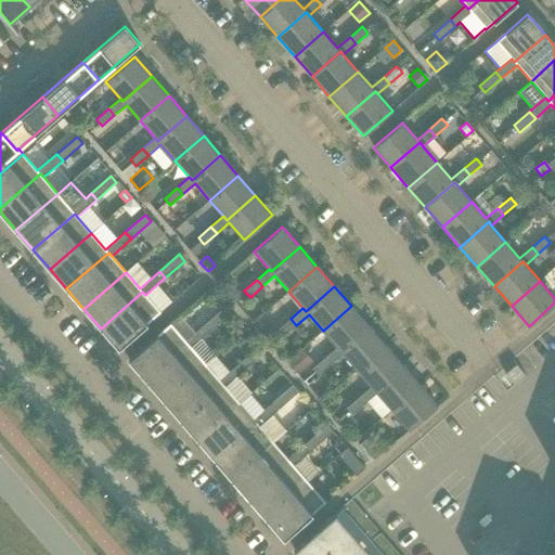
[(234,289),(228,295),(235,302),(244,296),(239,289),(234,289)]
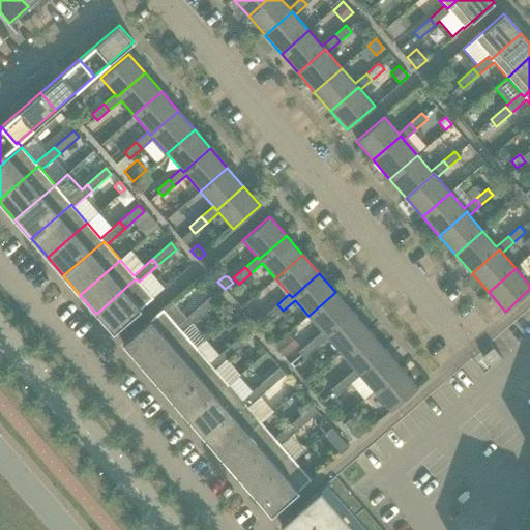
[(136,278),(96,314),(113,333),(153,298),(139,282),(136,278)]
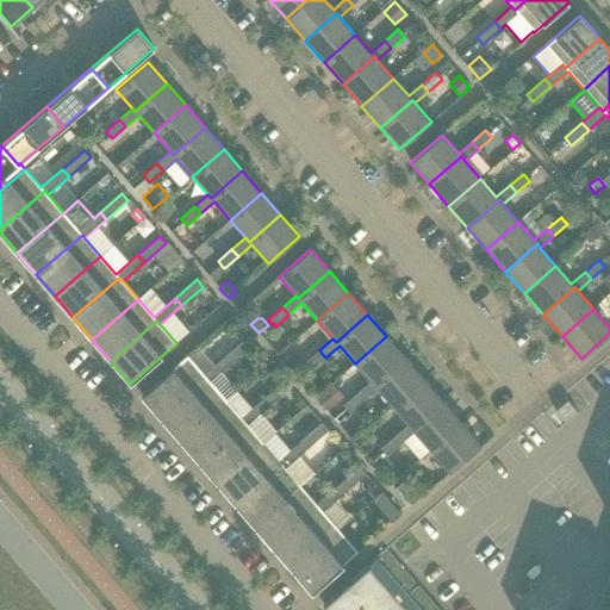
[(386,336),(355,363),(371,381),(374,386),(405,359),(386,336)]
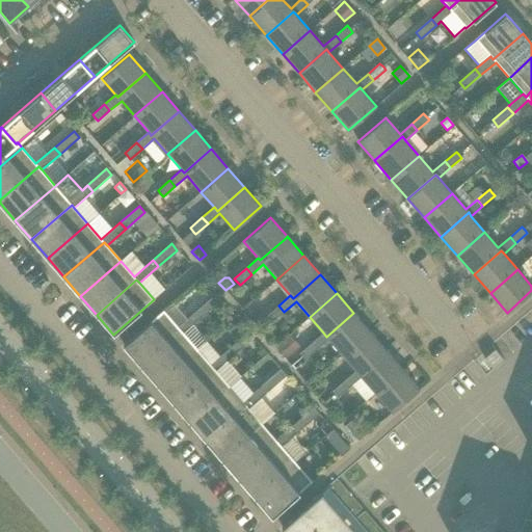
[(215,294),(196,311),(202,317),(221,300),(215,294)]
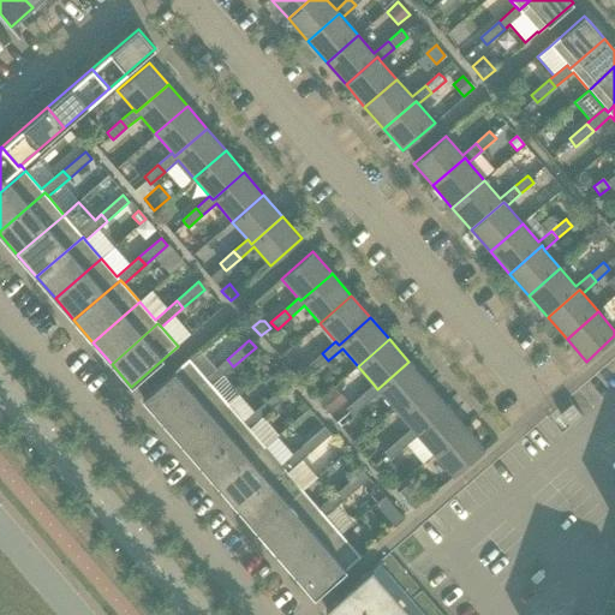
[(322,353),(309,365),(311,369),(315,372),(328,360),(322,353)]
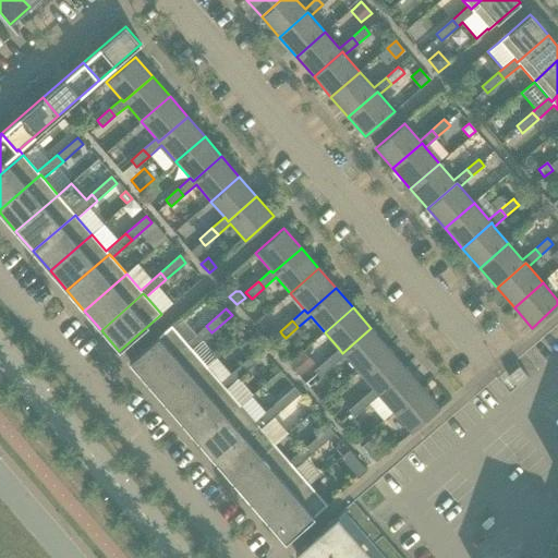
[(129,362),(147,383),(190,347),(192,350),(211,332),(206,326),(186,343),(171,326),(129,362)]
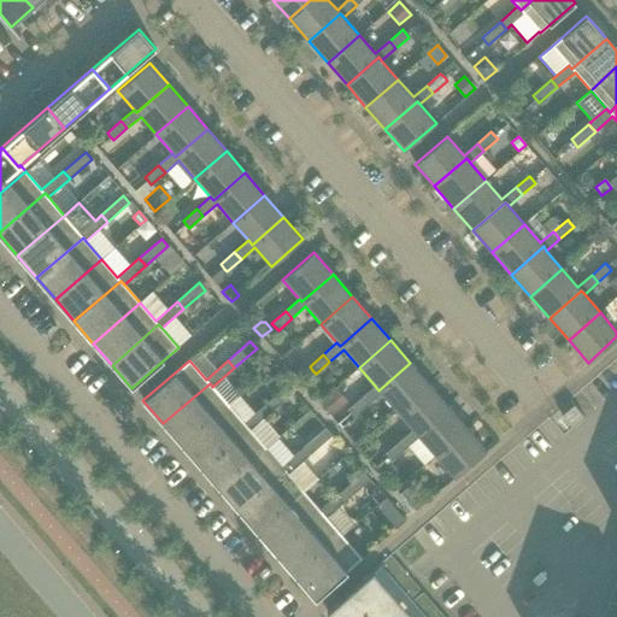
[(375,386),(362,398),(368,405),(381,393),(398,412),(429,385),(410,363),(378,391),(375,386)]
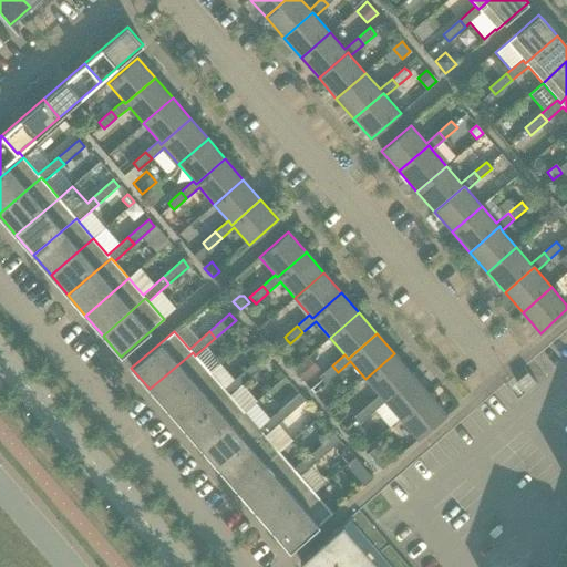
[(150,389),(167,409),(209,372),(195,356),(193,352),(150,389)]
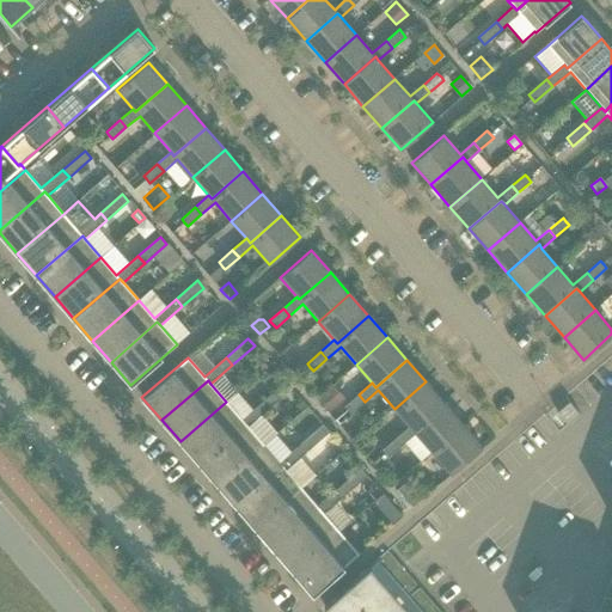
[(264,401),(270,408),(292,389),(286,381),(264,401)]
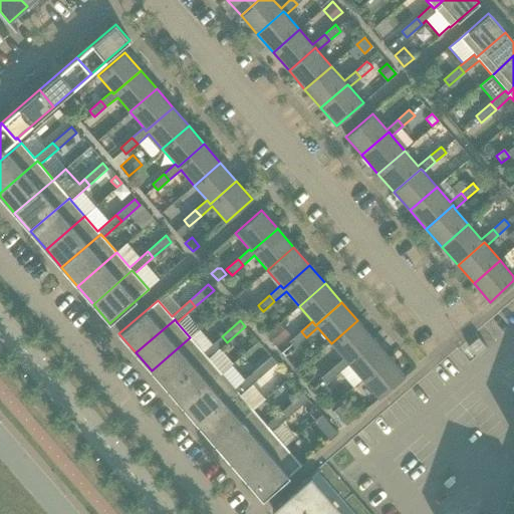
[(357,320),(331,343),(343,358),(346,361),(373,338),(357,320)]
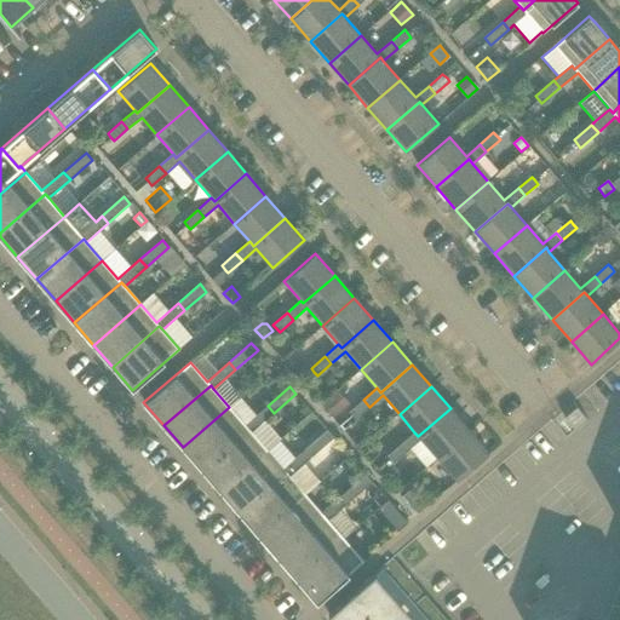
[(338,390),(321,403),(334,418),(350,403),(338,390)]
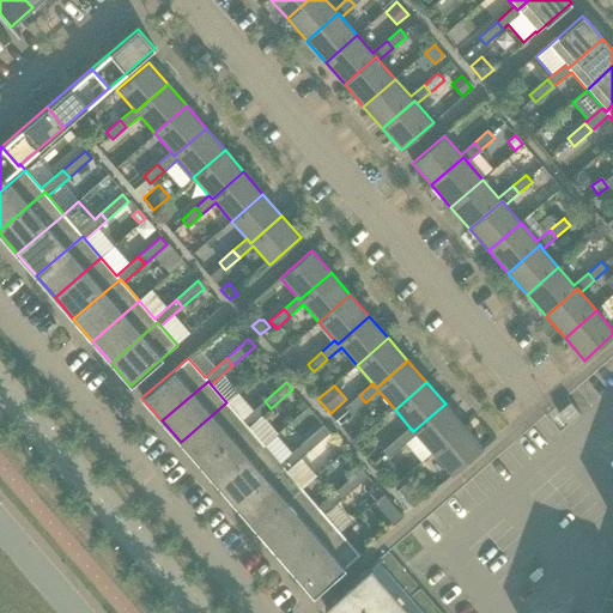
[(359,395),(345,407),(349,411),(351,414),(365,402),(359,395)]
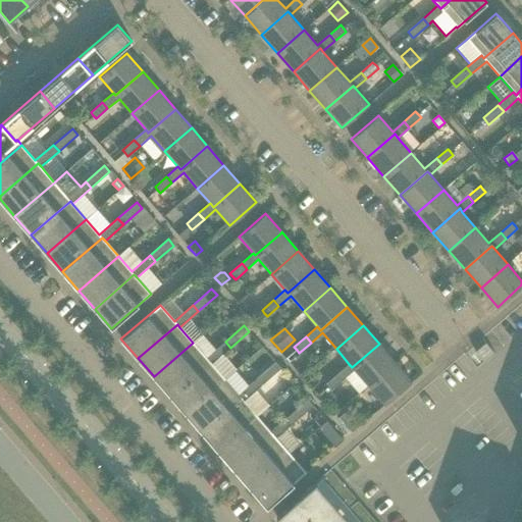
[(154,376),(169,395),(209,361),(212,364),(230,348),(225,342),(207,358),(193,343),(154,376)]
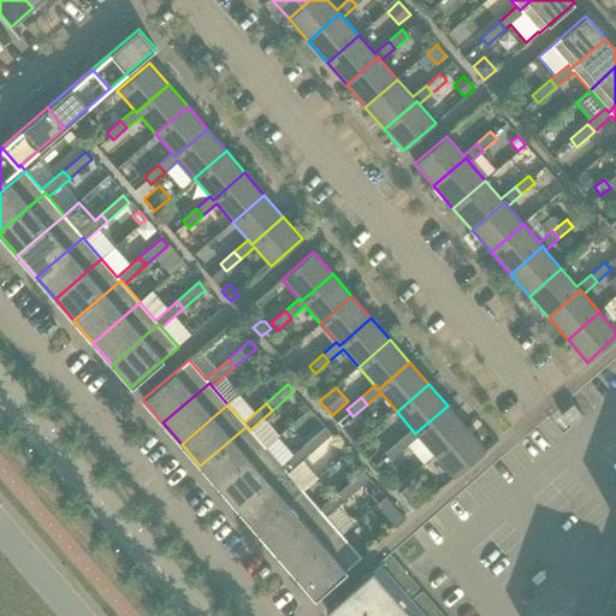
[(561,415),(569,425),(572,426),(584,416),(573,404),(561,415)]
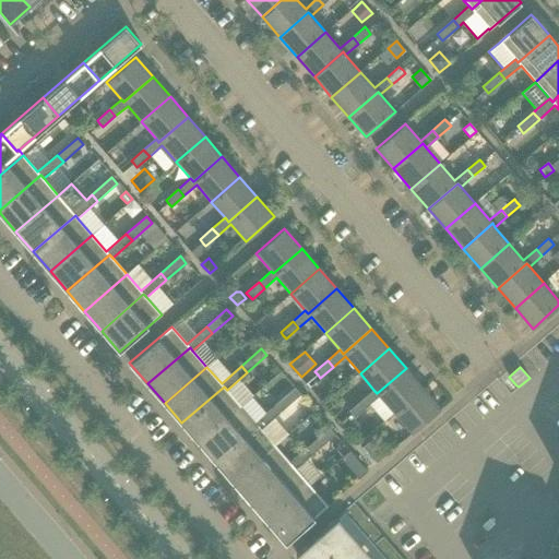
[(373,390),(361,400),(367,407),(380,396),(394,413),(424,388),(406,368),(377,393),(373,390)]
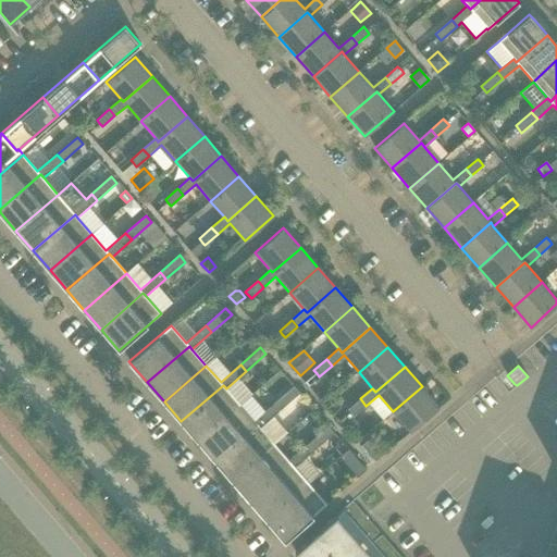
[(181,421),(198,441),(240,405),(226,388),(223,385),(181,421)]
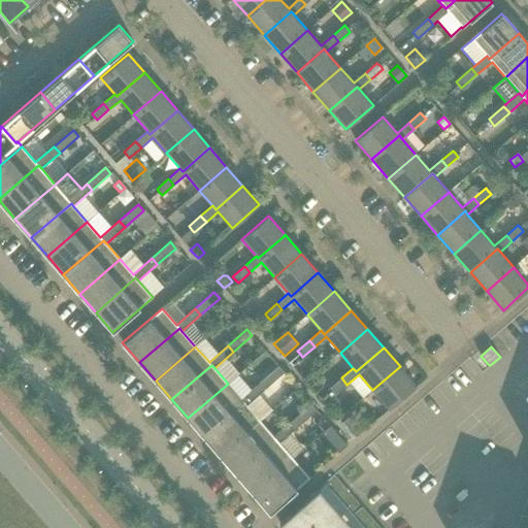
[(400,366),(372,390),(389,409),(417,386),(400,366)]
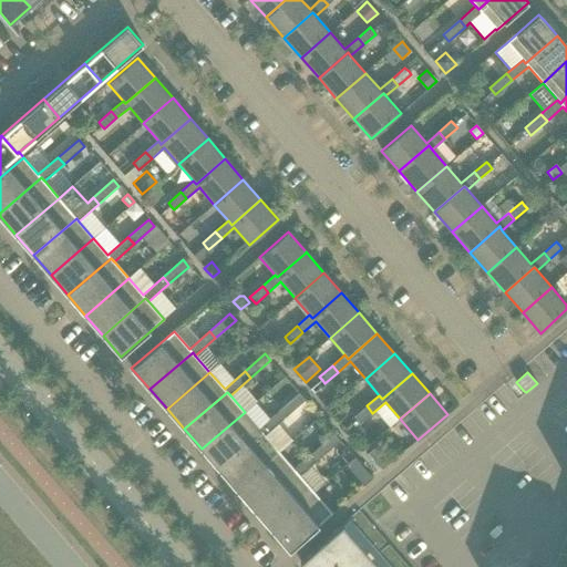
[(279,411),(285,419),(306,401),(299,394),(279,411)]
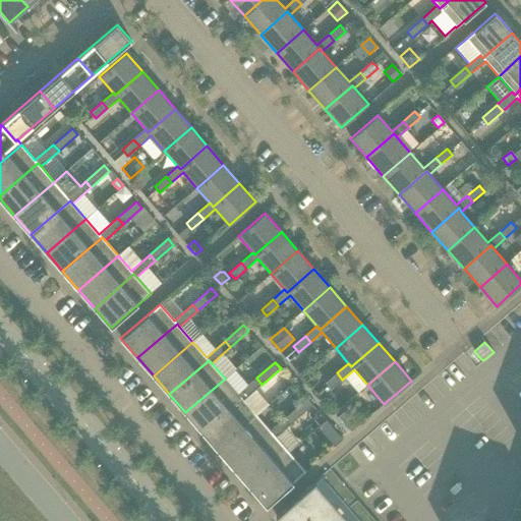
[(337,372),(326,383),(329,387),(331,389),(342,380),(337,372)]
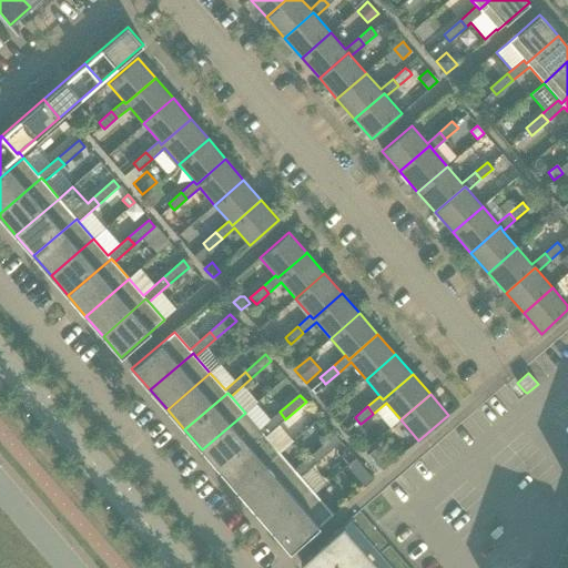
[(202,449),(220,470),(262,433),(265,436),(285,419),(280,412),(260,429),(245,413),(202,449)]
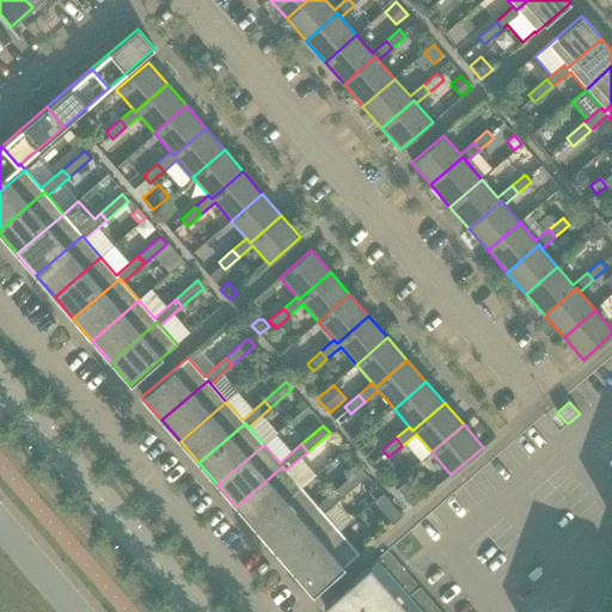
[(237,507),(256,528),(301,488),(286,470),(282,466),(237,507)]
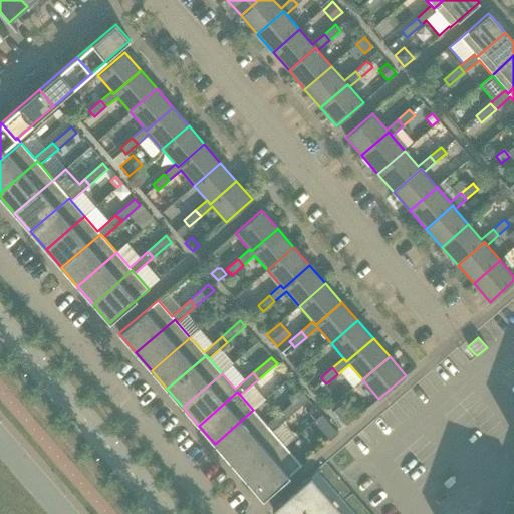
[(303,394),(285,410),(290,416),(308,400),(305,397),(303,394)]
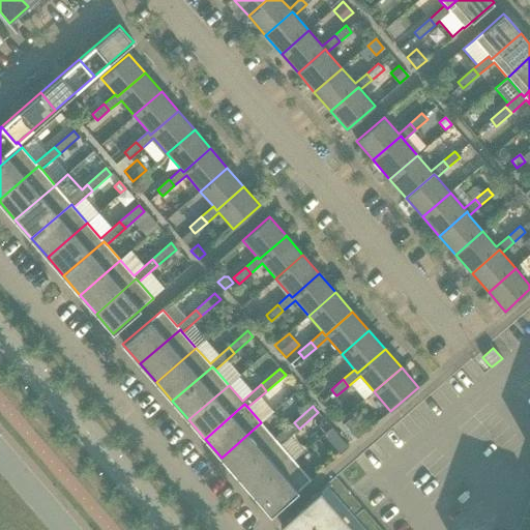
[(342,427),(355,440),(361,434),(349,420),(342,427)]
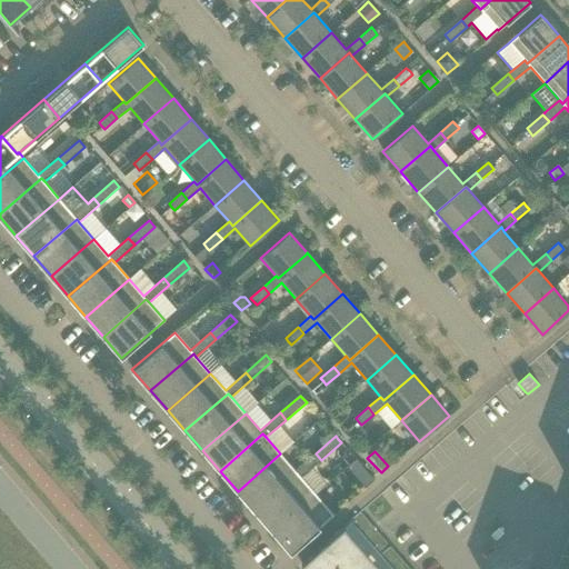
[(238,491),(256,511),(298,473),(301,477),(321,460),(316,453),(295,470),(280,453),(238,491)]
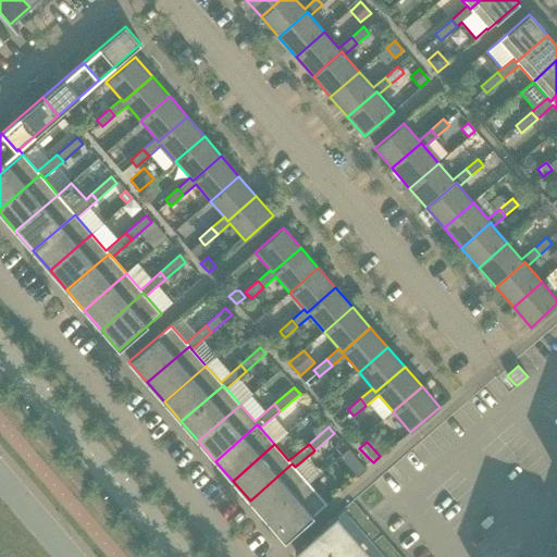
[(348,449),(339,457),(347,466),(356,458),(348,449)]
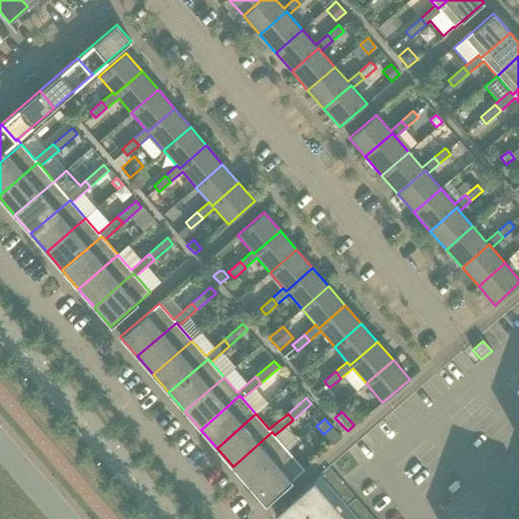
[(233,466),(248,485),(288,451),(275,435),(272,432),(233,466)]
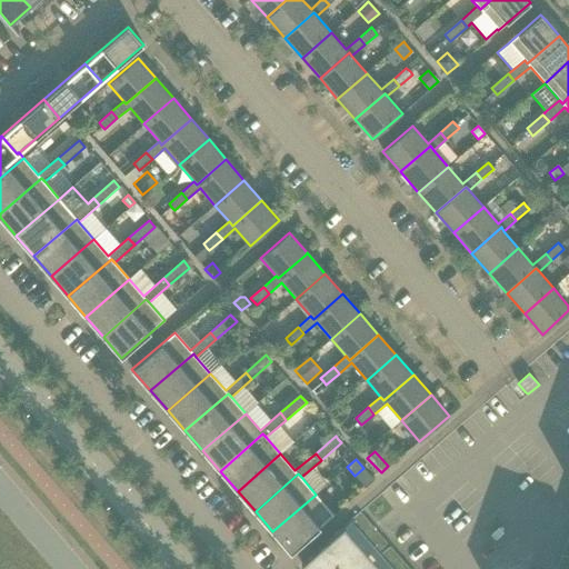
[(316,495),(272,531),(291,552),(333,515),(316,495)]
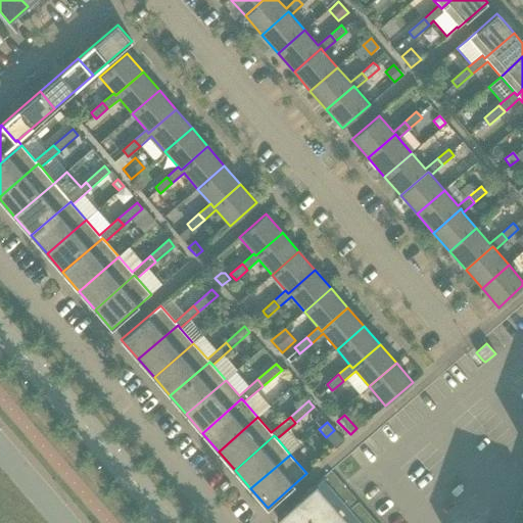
[(323,478),(347,507),(355,500),(331,471),(323,478)]
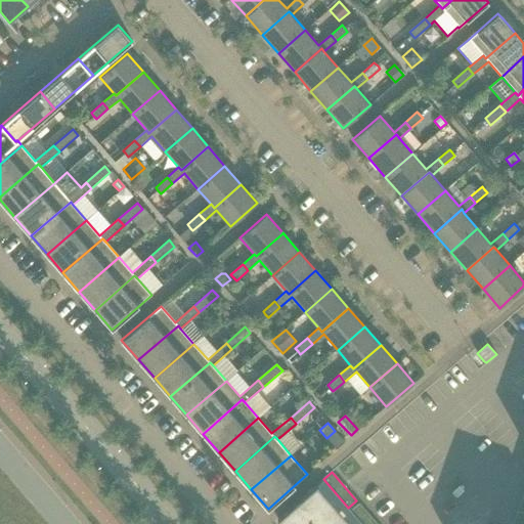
[(277,519),(281,523),(350,523),(317,485),(277,519)]
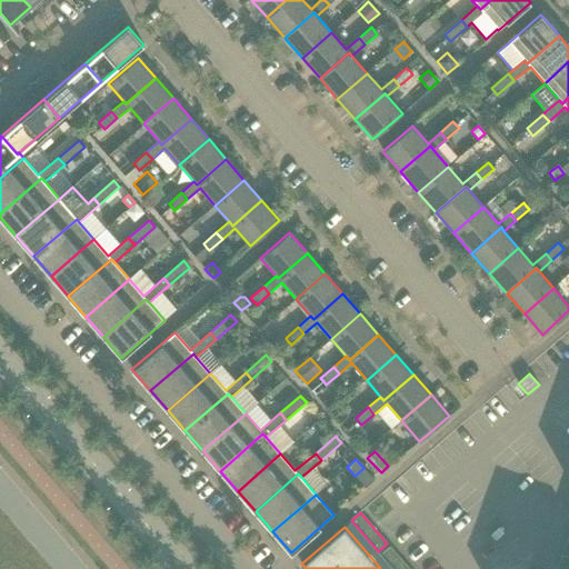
[(381,555),(392,568),(408,568),(390,547),(381,555)]
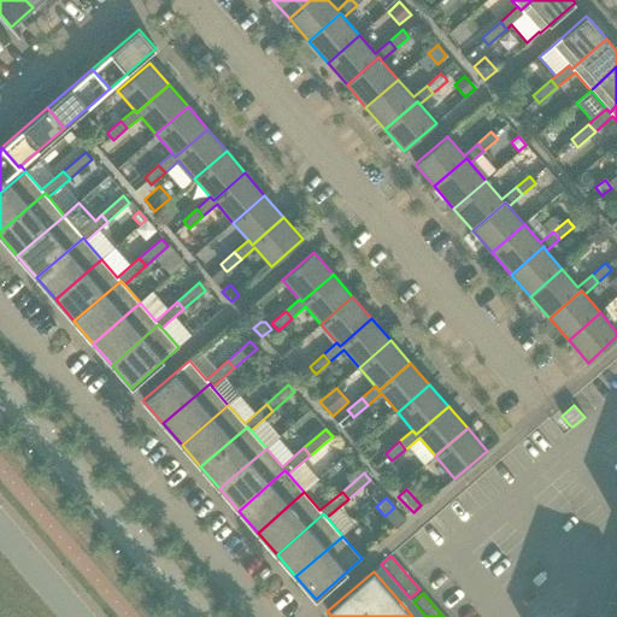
[(0,616),(10,610),(0,598),(0,616)]
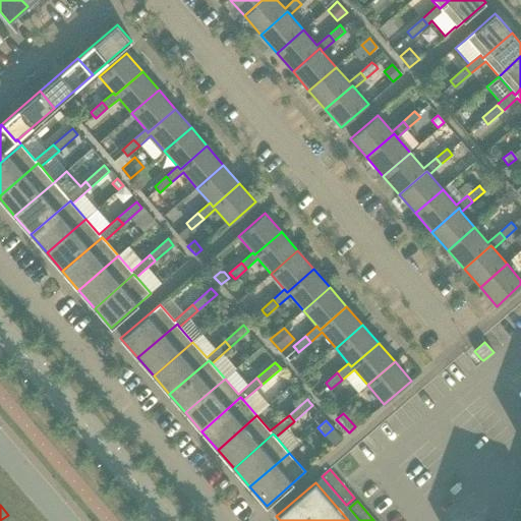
[(509,520),(520,520),(520,511),(514,509),(509,520)]
